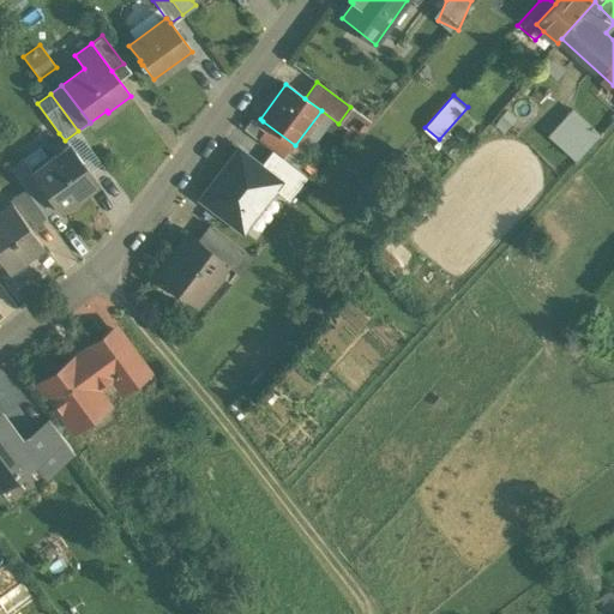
[(565,112),(551,128),(571,144),(584,127),(565,112)]
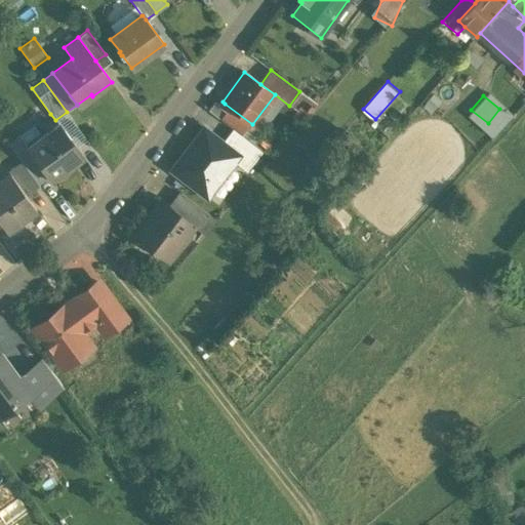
[(221,108),(214,103),(208,111),(219,119),(220,119),(226,112),(221,108)]
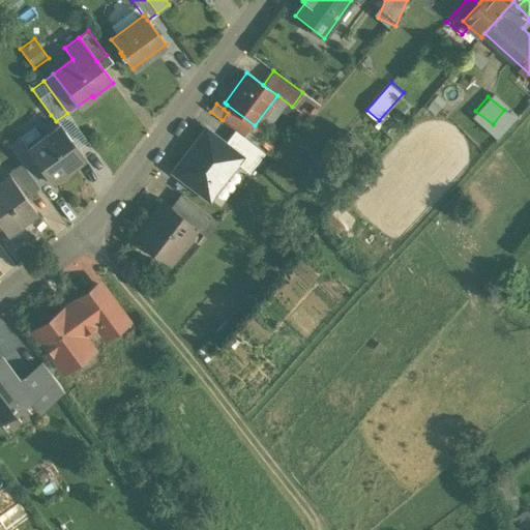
[(255,125),(227,105),(224,109),(228,113),(223,120),(245,138),(255,125)]
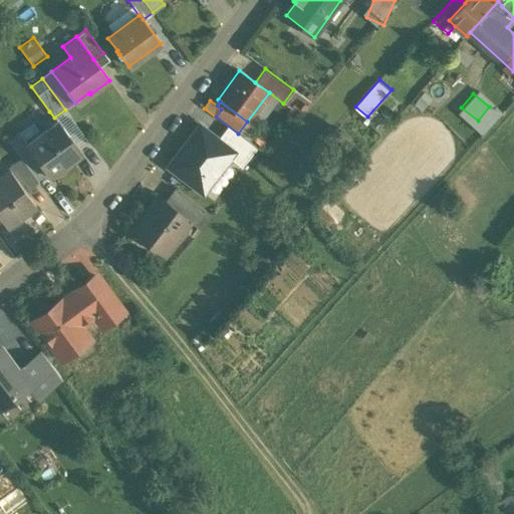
[(49,111),(18,133),(27,144),(58,120),(75,144),(85,137),(65,109),(54,117),(49,111)]
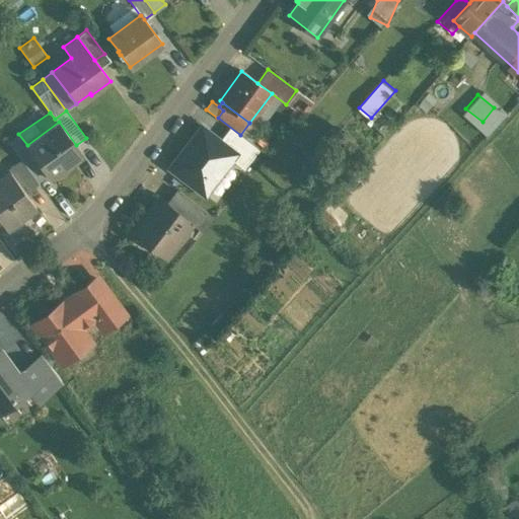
[(27,145),(26,146),(47,174),(49,177),(82,153),(76,145),(59,122),(27,145)]
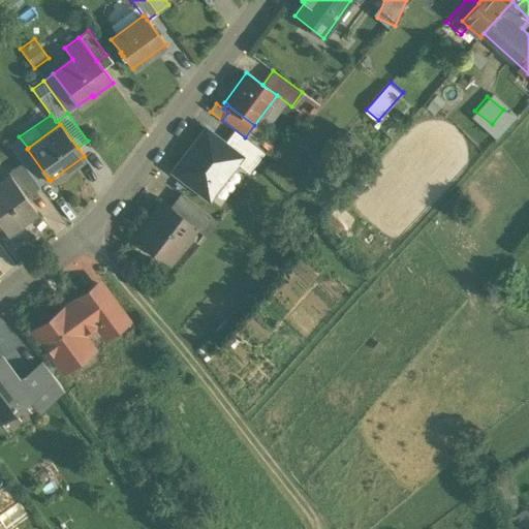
[(237,164),(242,157),(224,144),(206,129),(173,173),(209,199),(237,164)]
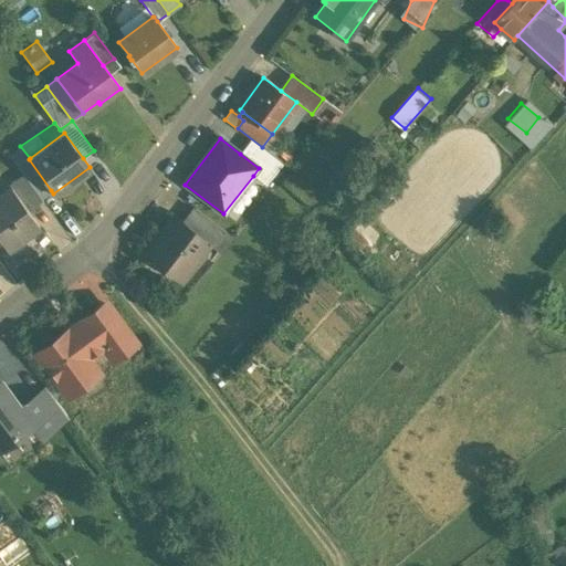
[(266,186),(282,165),(250,140),(240,154),(259,168),(253,176),(266,186)]
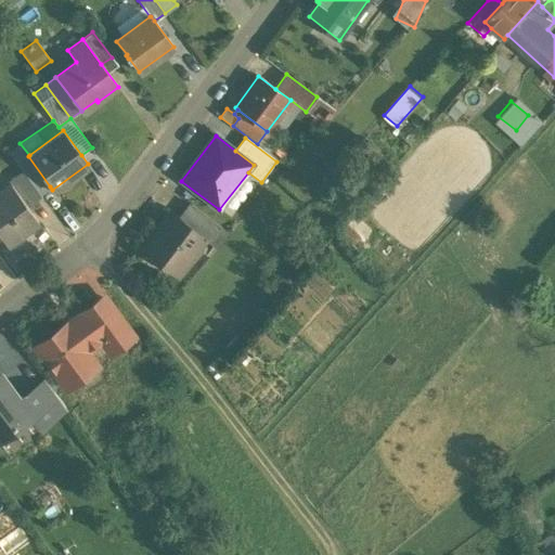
[(50,186),(28,156),(29,155),(20,143),(9,152),(39,194),(40,194),(50,186)]
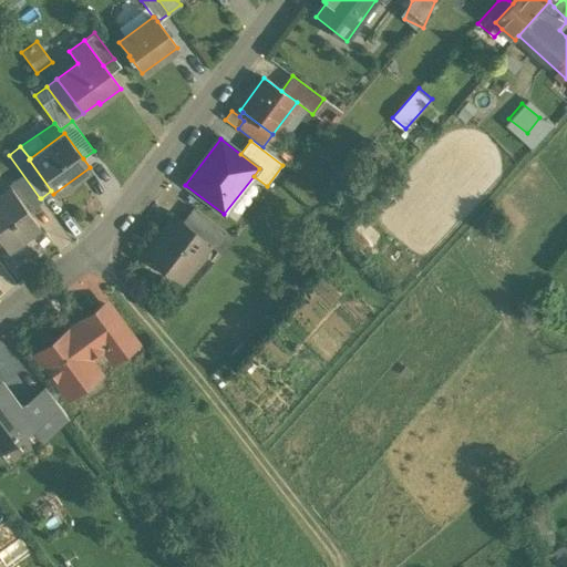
[(23,175),(9,185),(10,187),(26,208),(40,198),(23,175)]
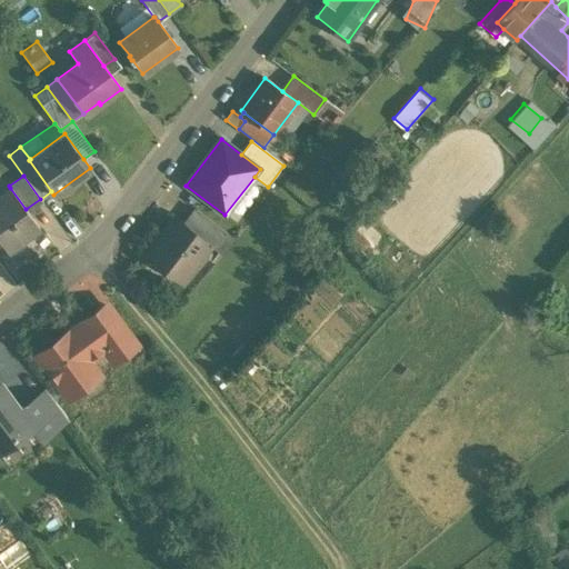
[(13,193),(0,203),(0,239),(7,248),(37,226),(26,209),(10,188),(9,188),(13,193)]
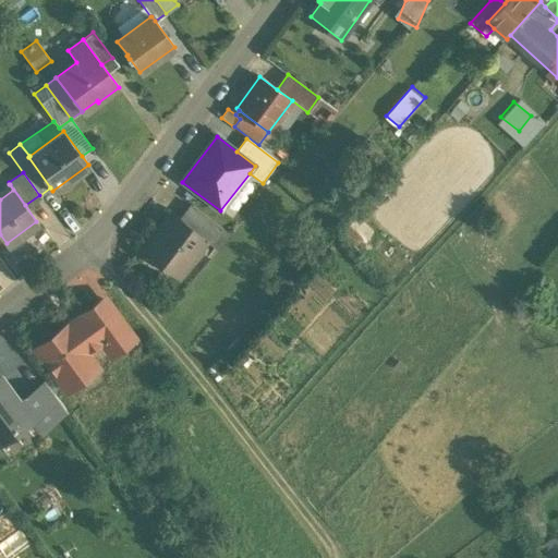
[(192,205),(181,220),(204,238),(203,238),(211,244),(223,229),(192,205)]
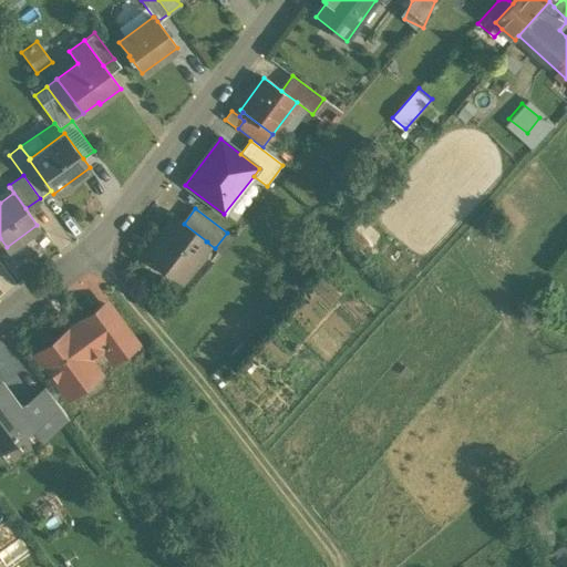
[(173,216),(146,253),(157,261),(154,266),(168,277),(172,271),(183,280),(200,257),(197,254),(206,241),(207,241),(184,224),(173,216)]
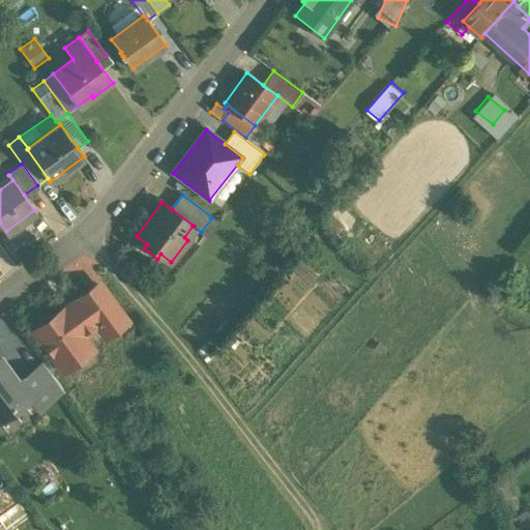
[(125,321),(99,286),(74,304),(90,328),(96,323),(106,335),(125,321)]
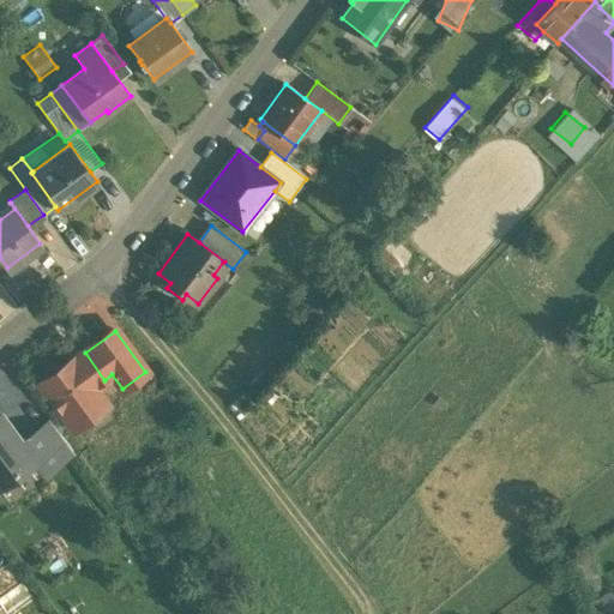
[(86,356),(78,362),(76,360),(42,385),(72,426),(82,419),(83,421),(86,422),(96,416),(96,413),(94,409),(103,402),(94,389),(104,380),(85,353),(84,354),(86,356)]
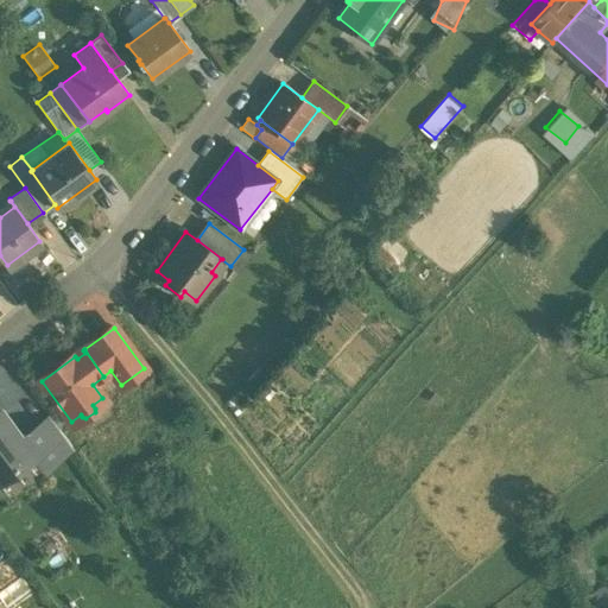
[(21,438),(0,410),(0,477),(31,456),(33,454),(21,438)]
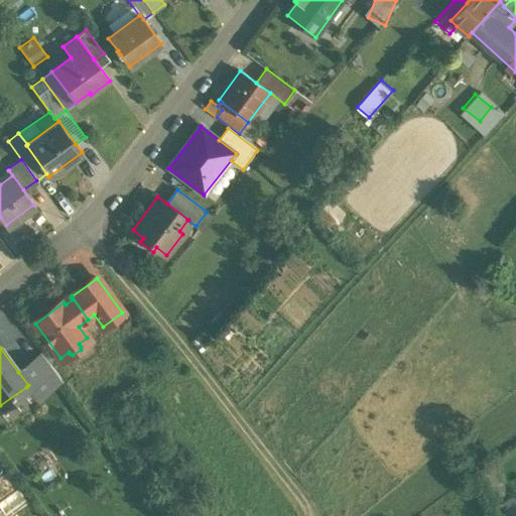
[(42,355),(18,372),(28,385),(26,387),(35,398),(60,380),(42,355)]
